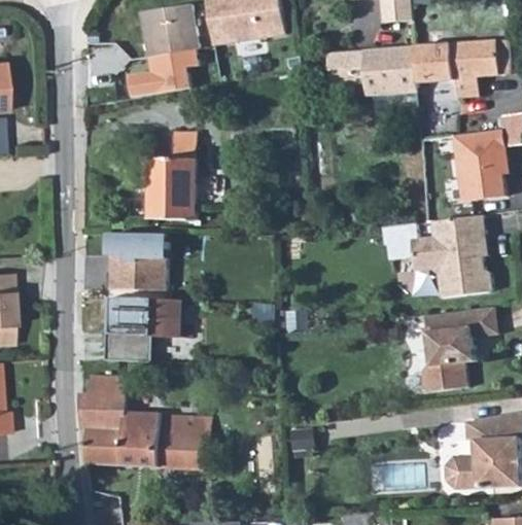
[(204,0),(213,44),(284,33),(277,0),(204,0)]
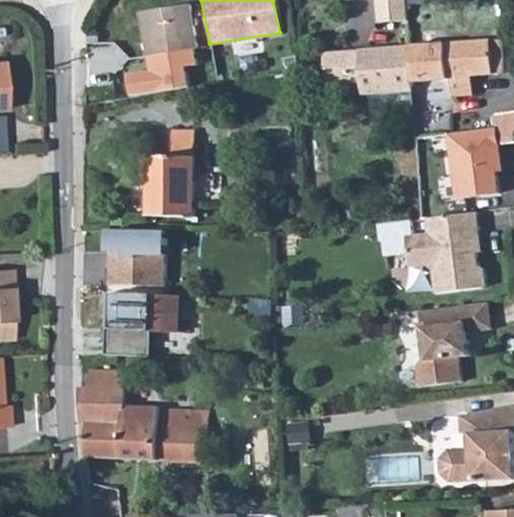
[(405,18),(402,0),(372,0),(375,21),(405,18)]
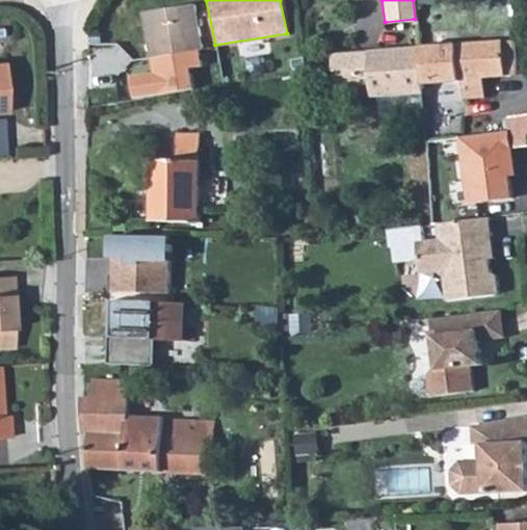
[(142,11),(150,56),(161,54),(163,71),(199,64),(195,48),(199,48),(192,3),(142,11)]
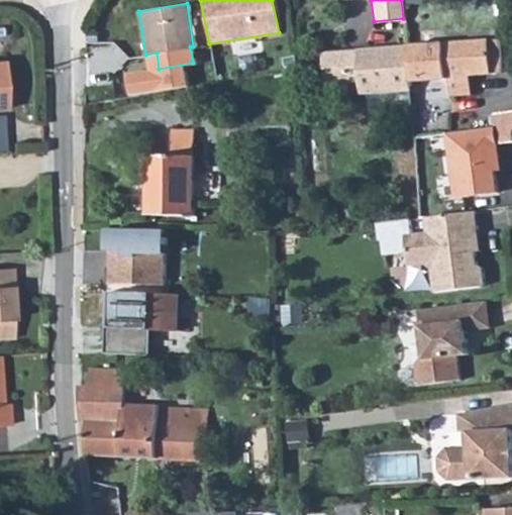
[(405,45),(408,80),(445,78),(446,95),(469,94),(469,74),(498,72),(496,38),(405,45)]
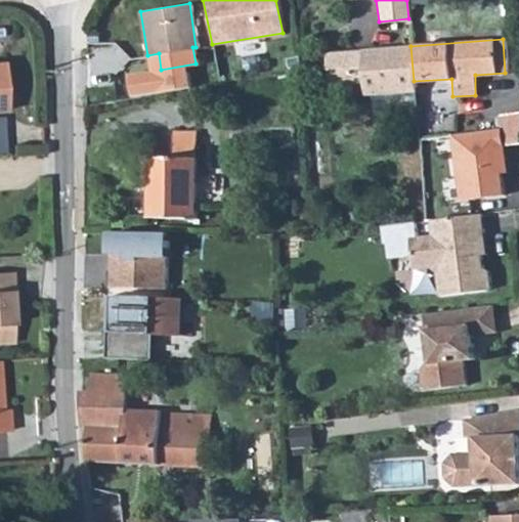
[(414,81),(411,46),(361,49),(361,53),(352,53),(352,49),(326,52),(328,85),(341,84),(342,97),(414,91),(414,81)]
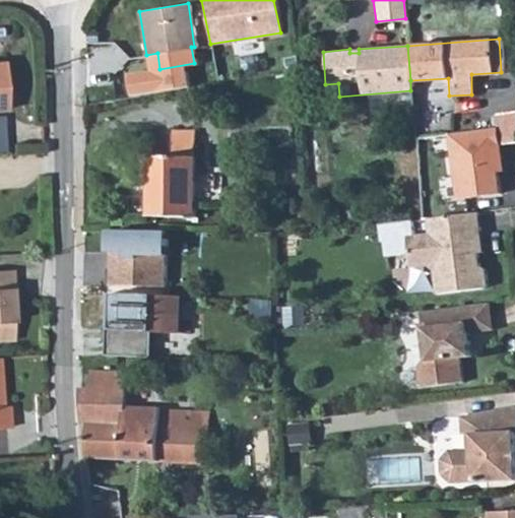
[(455,198),(498,192),(492,144),(514,141),(514,111),(494,114),(495,126),(455,132),(457,147),(448,148),(455,198)]
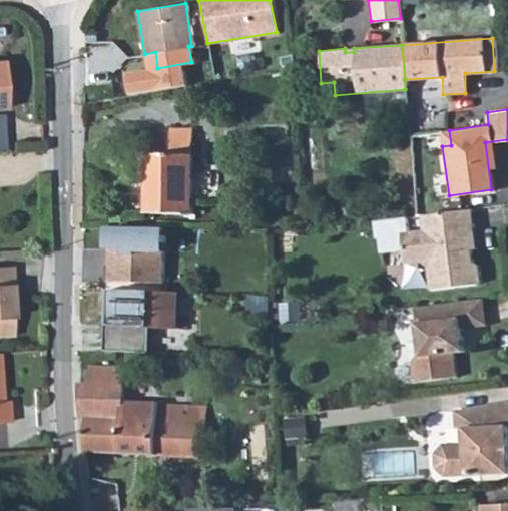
[(144,153),(144,212),(189,212),(189,128),(166,127),(166,153),(144,153)]
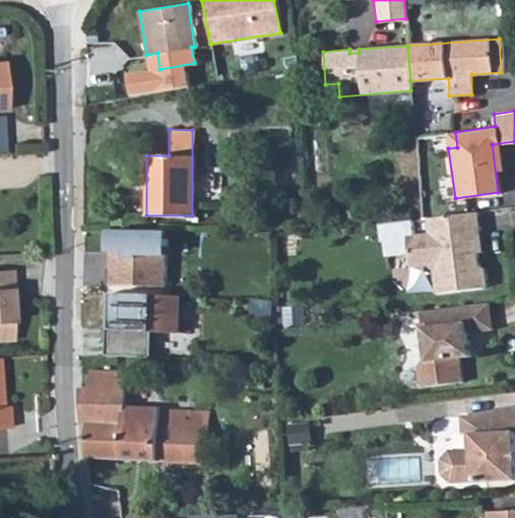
[(425,217),(427,233),(411,235),(409,219),(377,223),(379,241),(382,241),(384,256),(406,253),(408,266),(426,264),(431,269),(435,293),(480,287),(483,285),(484,282),(483,269),(479,266),(476,266),(474,252),(471,229),(477,229),(474,210),(425,217)]
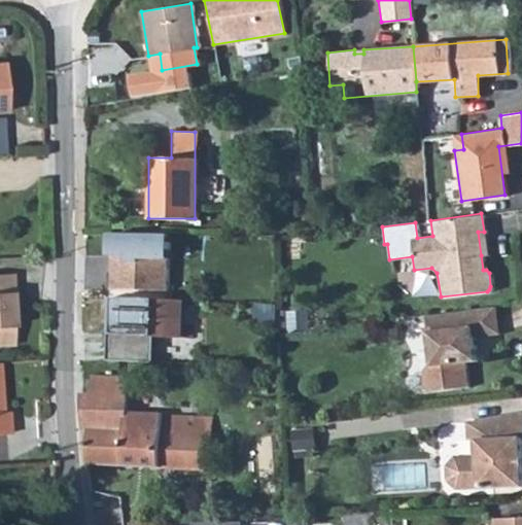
[(478,232),(481,255),(487,255),(484,232),(478,232)]
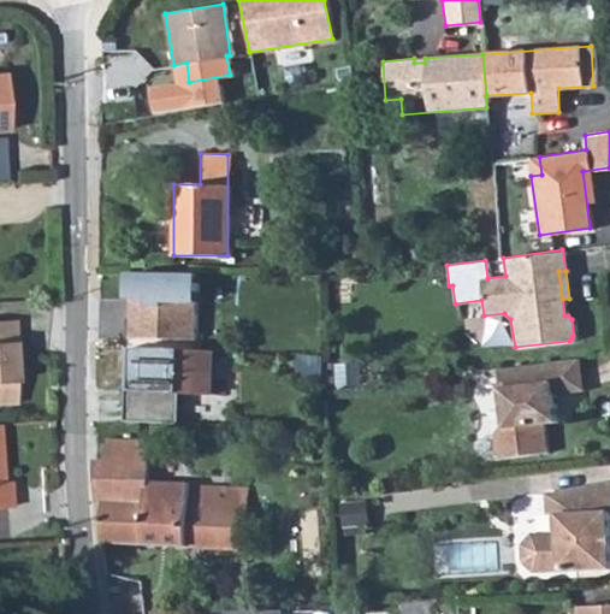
[(194,273),(129,273),(128,317),(124,317),(123,337),(193,338),(194,273)]
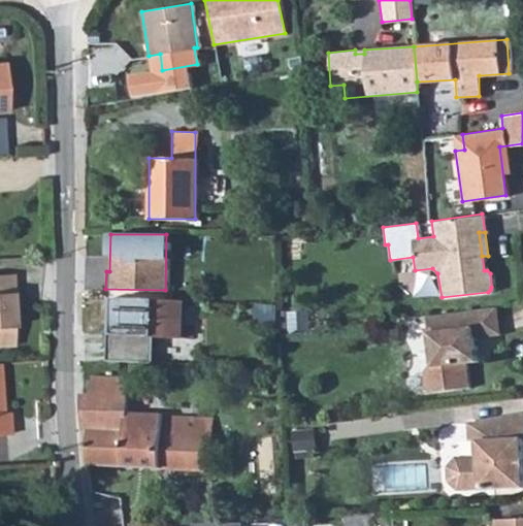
[(7,272),(0,273),(0,344),(8,343),(4,292),(8,292),(7,272)]
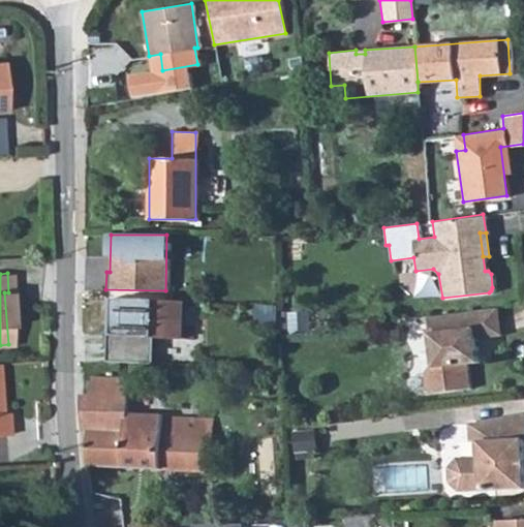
[(182,301),(106,298),(105,320),(113,321),(113,328),(105,328),(104,361),(151,362),(152,336),(180,337),(182,301)]
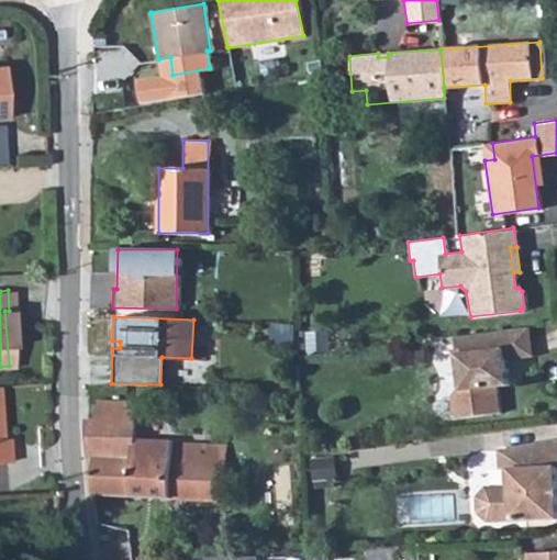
[(499,329),(503,359),(531,355),(526,326),(499,329)]
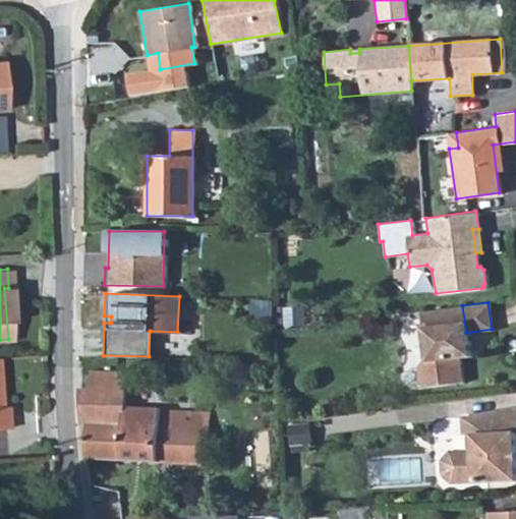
[(419,310),(425,360),(421,360),(416,366),(417,381),(424,386),(461,382),(458,357),(469,355),(467,340),(464,340),(463,335),(466,334),(466,333),(462,305),(419,310)]
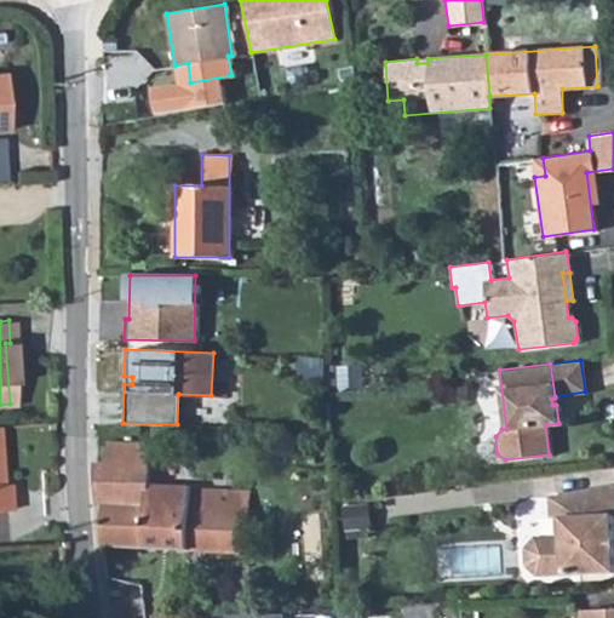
[(92,461),(95,505),(101,505),(99,544),(244,551),(247,490),(188,488),(188,485),(147,484),(149,441),(104,440),(103,462),(92,461)]
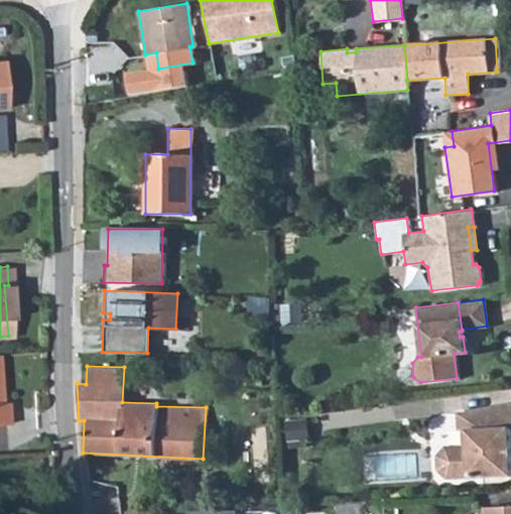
[(510,403),(456,411),(456,425),(461,429),(461,444),(443,445),(435,455),(435,470),(445,478),(510,476),(510,456),(505,456),(505,446),(510,446),(509,427),(510,427),(510,403)]
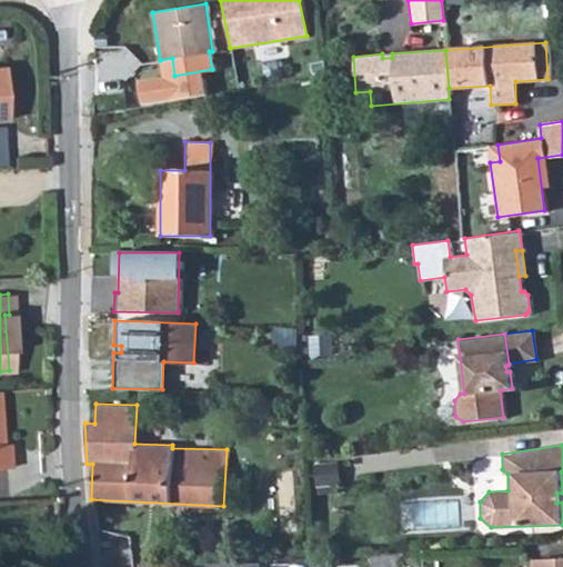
[(562,566),(562,557),(531,559),(531,566),(562,566)]
